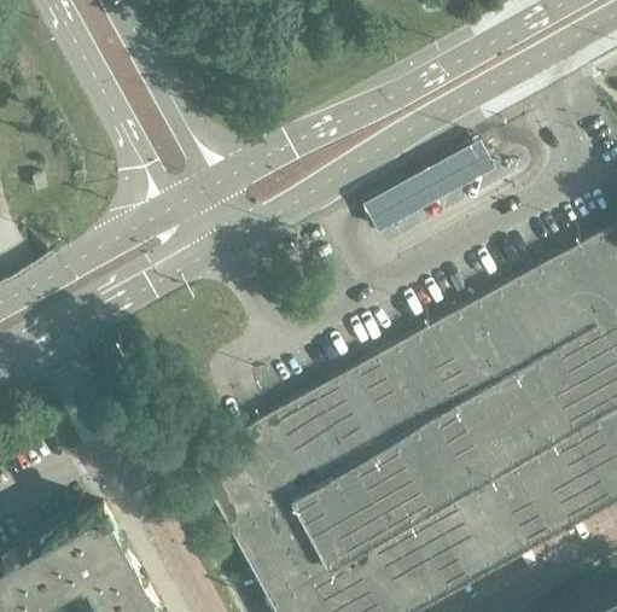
[(376,232),(493,168),(485,155),(477,140),(361,204),(370,220),(376,232)]
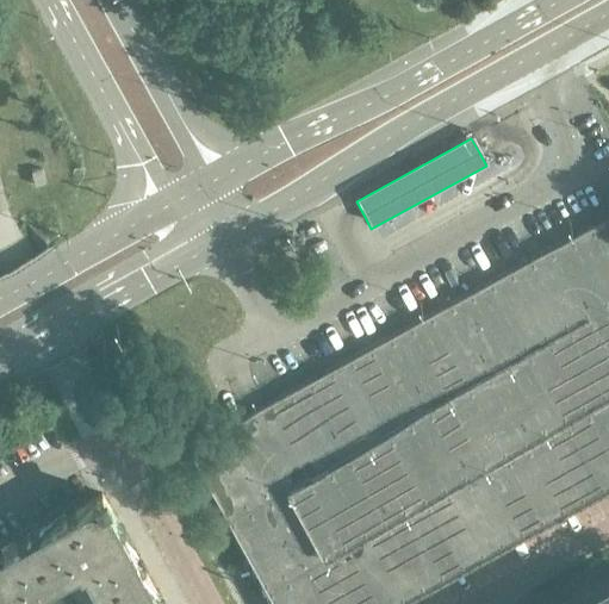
[(608,218),(249,417),(187,452),(263,590),(265,590),(272,603),(399,603),(608,489),(608,218)]
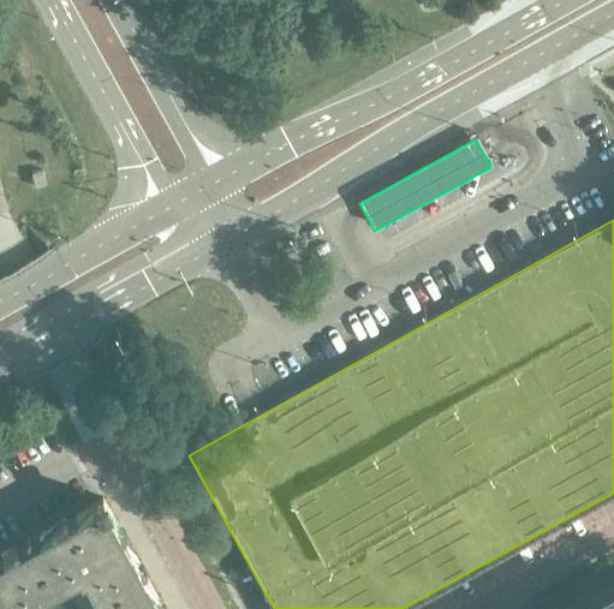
[(142,578),(101,503),(25,544),(52,591),(77,578),(78,581),(82,579),(95,603),(142,578)]
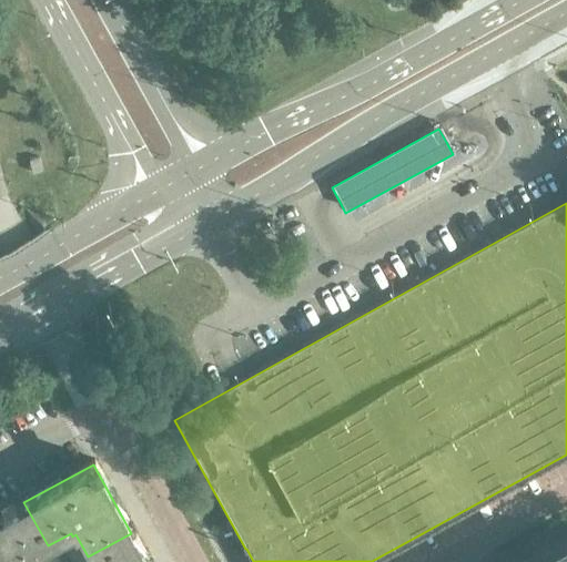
[(48,545),(23,502),(0,514),(0,561),(27,561),(26,558),(48,545)]
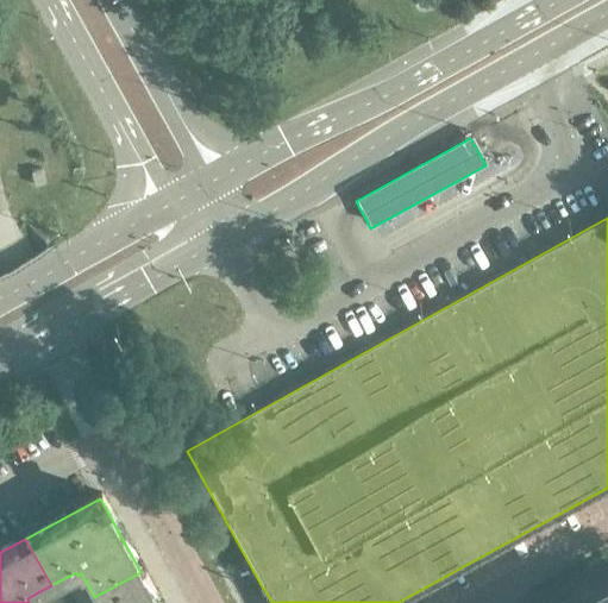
[(157,602),(140,572),(94,597),(96,602),(157,602)]
